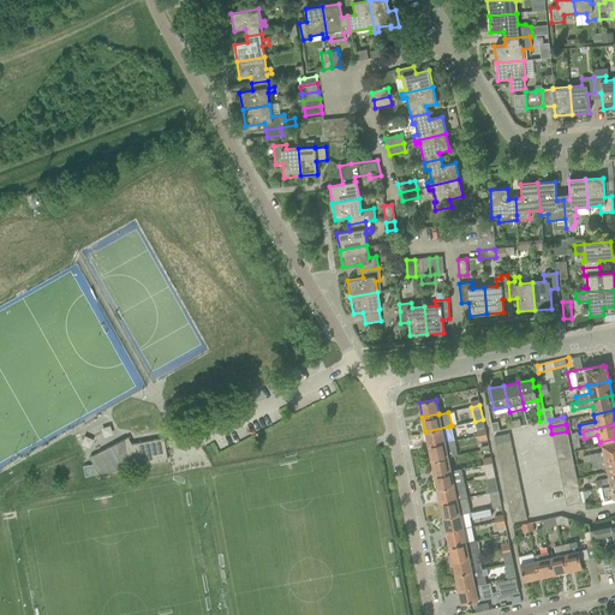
[(449,434),(448,427),(425,431),(428,446),(454,440),(453,433),(449,434)]
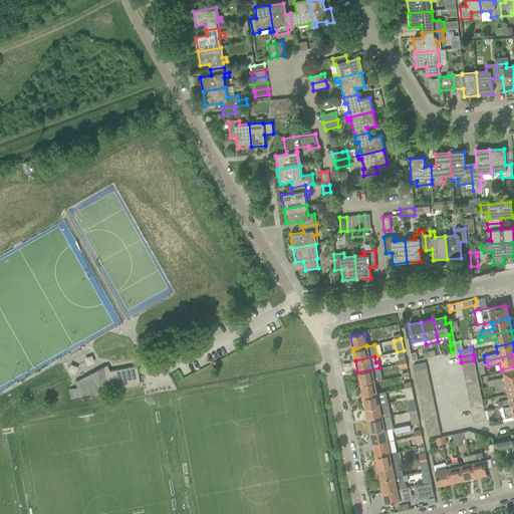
[(474,360),(461,362),(463,368),(475,366),(474,360)]
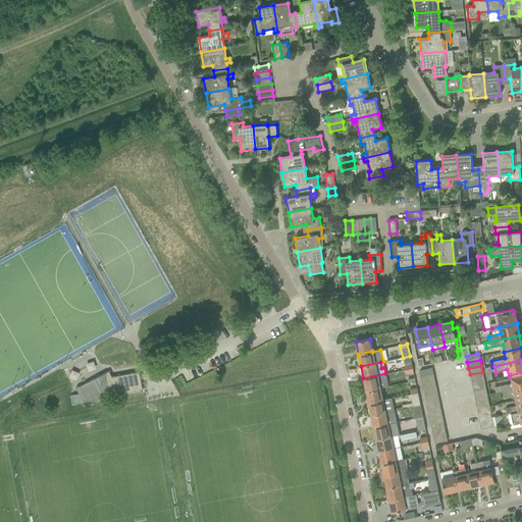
[(432,368),(422,370),(419,371),(420,377),(433,374),(432,368)]
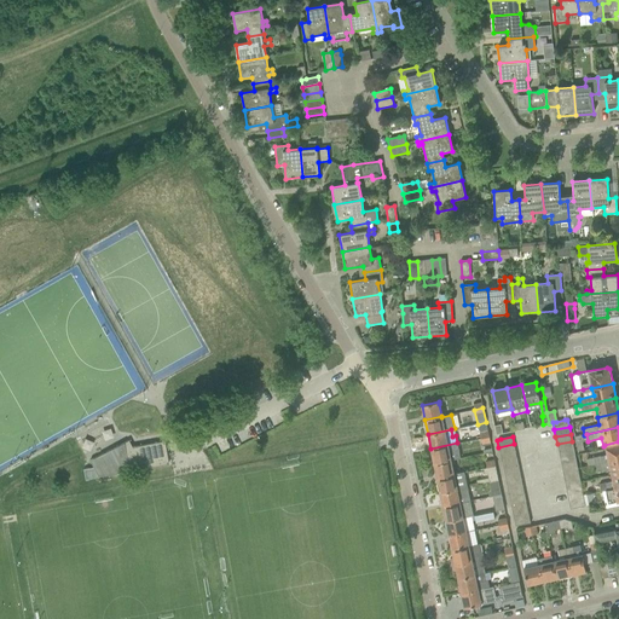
[(163,441),(132,446),(128,440),(88,460),(92,467),(97,476),(168,463),(163,441)]
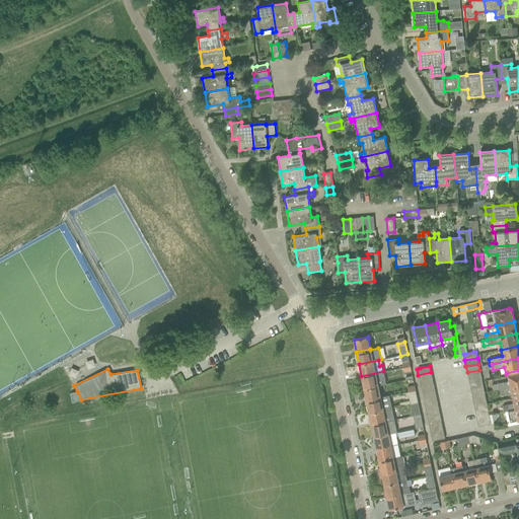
[(480,376),(479,370),(467,372),(468,378),(480,376)]
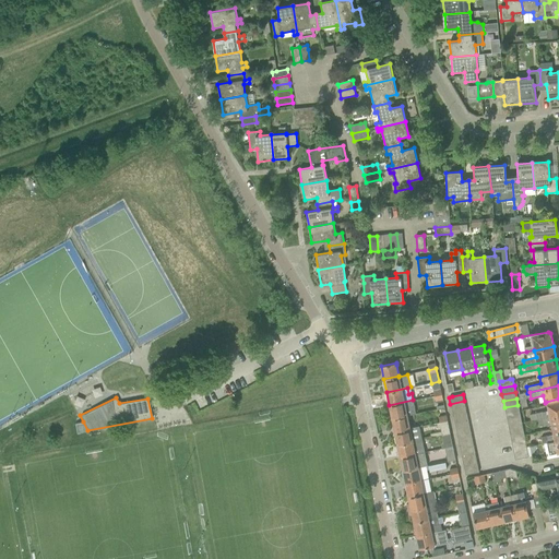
[(548,411),(536,414),(531,415),(532,421),(537,419),(558,415),(558,399),(546,402),(548,411)]
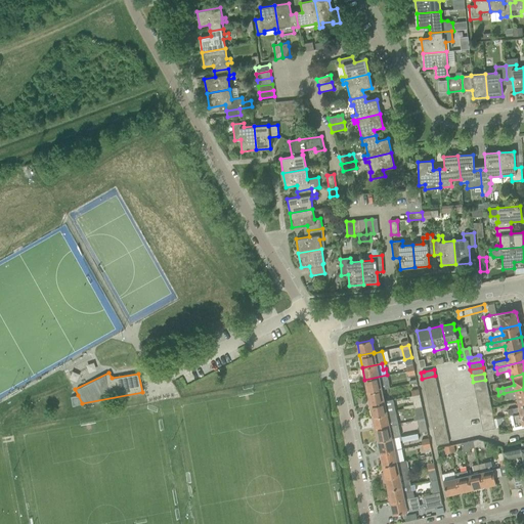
[(387,375),(364,380),(367,392),(382,389),(390,387),(388,382),(387,375)]
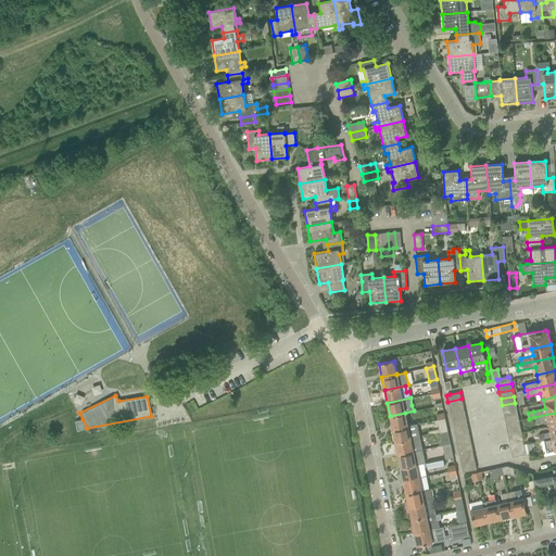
[(463,405),(462,399),(447,402),(450,408),(463,405)]
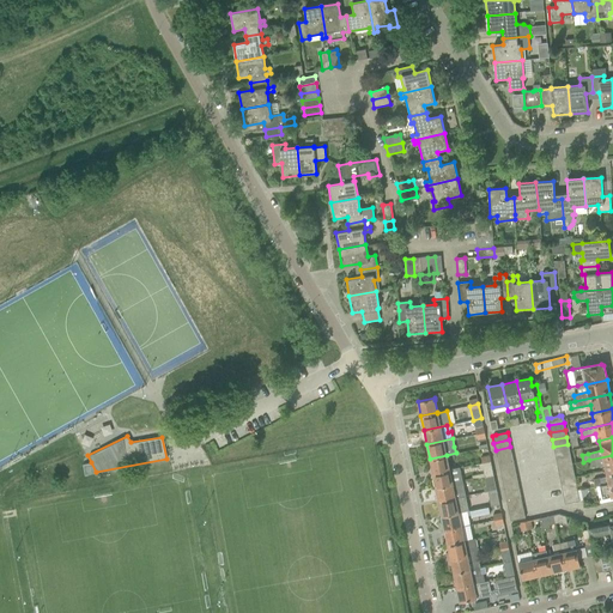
[(568,444),(553,447),(554,454),(569,451),(568,444)]
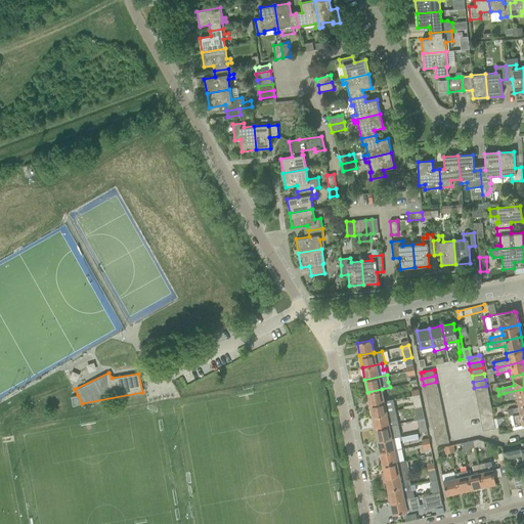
[(437,388),(436,382),(424,385),(425,391),(437,388)]
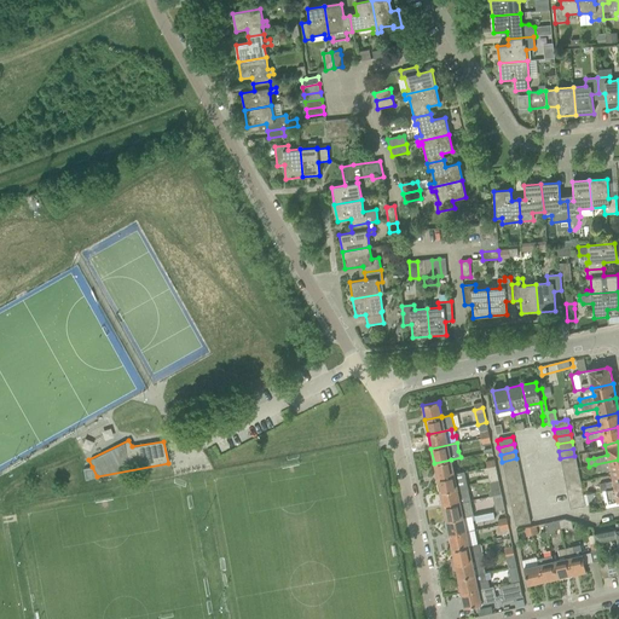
[(574,456),(560,458),(561,466),(577,463),(574,456)]
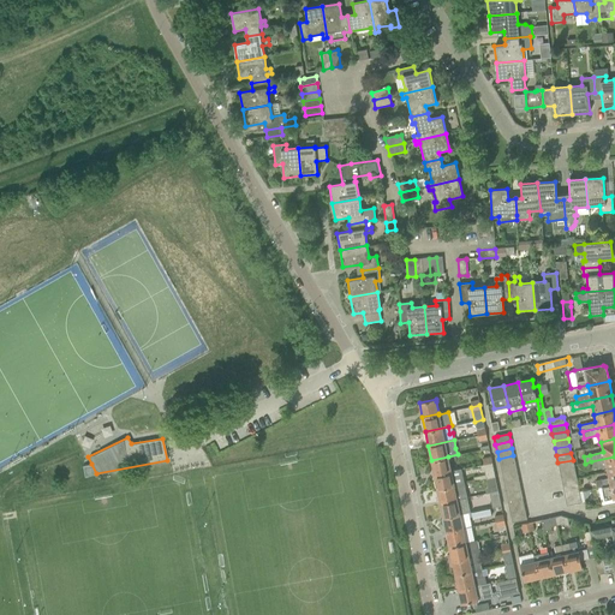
[(513,455),(499,459),(500,465),(514,463),(513,455)]
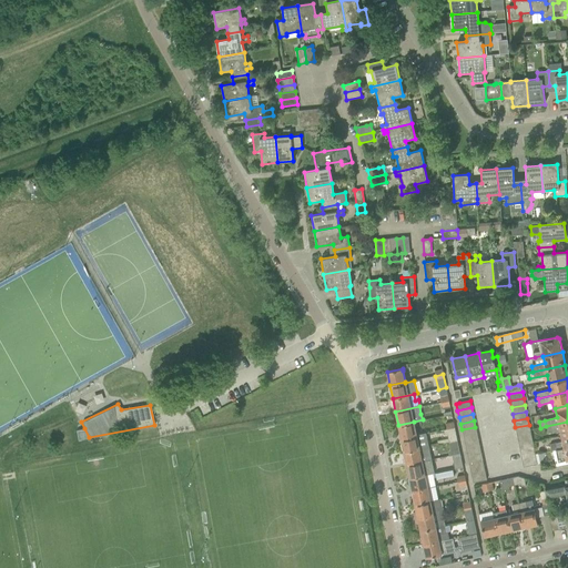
[(398,425),(401,438),(416,435),(414,422),(398,425)]
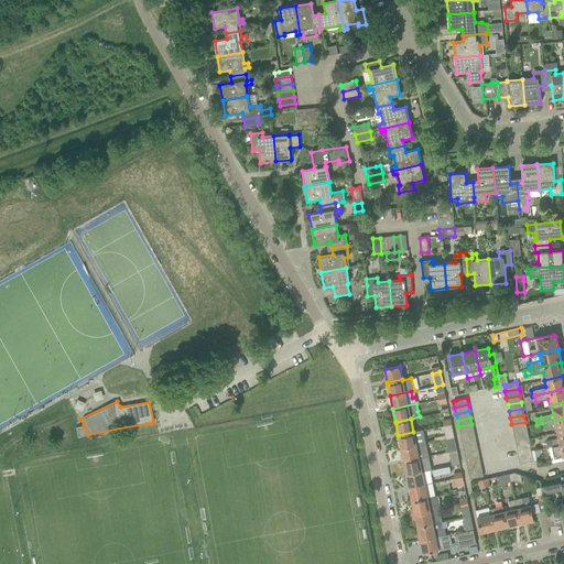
[(563,419),(542,423),(543,430),(555,427),(556,433),(563,431),(563,419)]
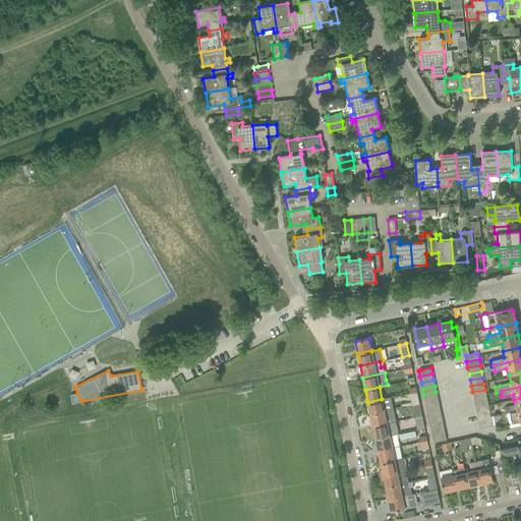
[(485,390),(472,392),(473,398),(486,396),(485,390)]
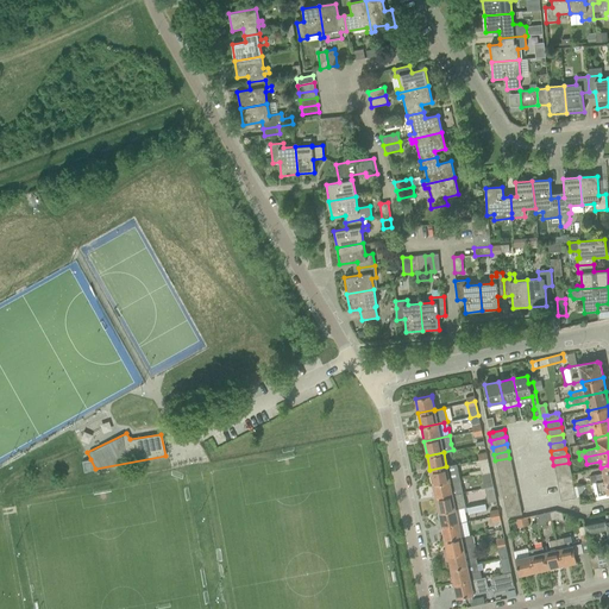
[(487,458),(478,459),(476,460),(477,466),(479,465),(482,475),(490,472),(488,464),(487,458)]
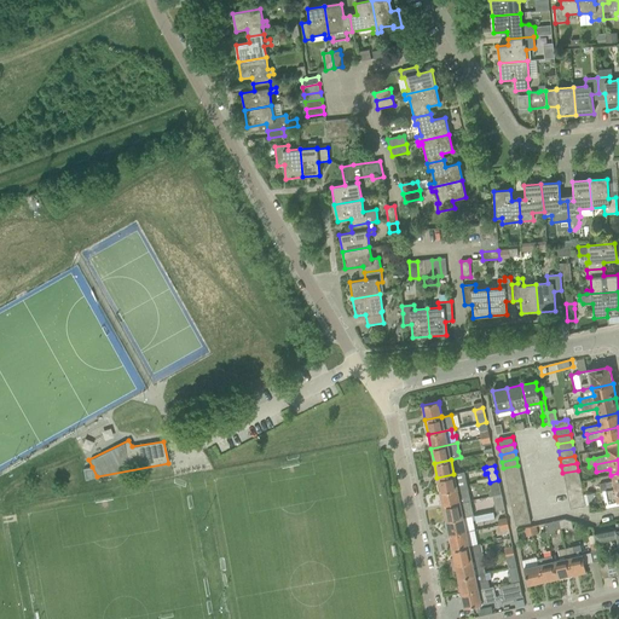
[(520,473),(518,466),(503,468),(504,475),(520,473)]
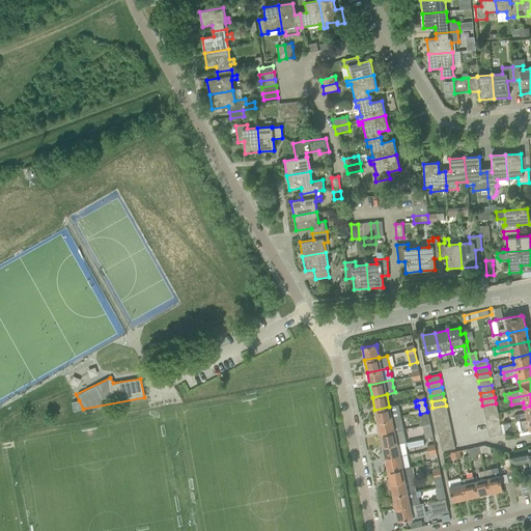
[(77,400),(71,401),(72,410),(81,409),(83,409),(79,400),(77,400)]
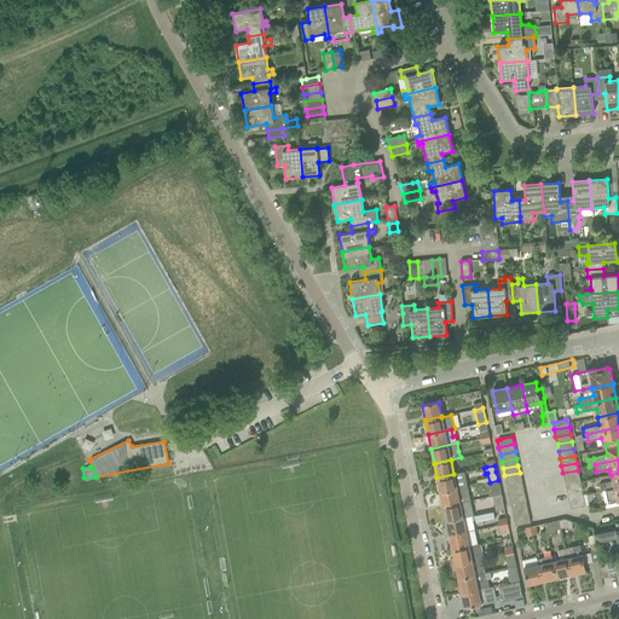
[(578,470),(562,473),(565,480),(579,478),(578,470)]
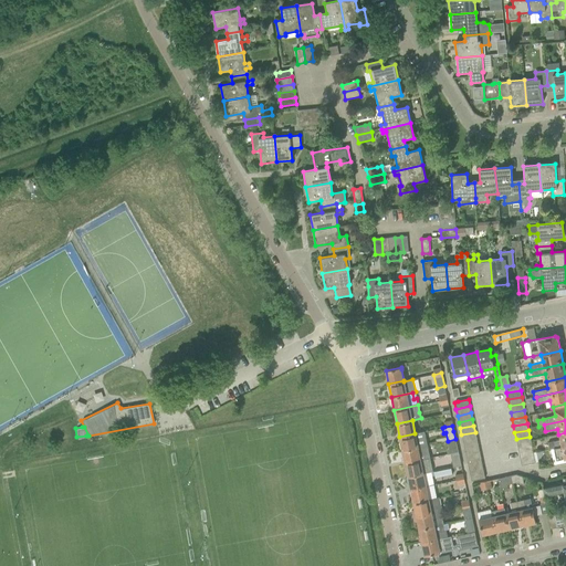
[(402,450),(418,447),(416,440),(426,438),(425,431),(415,433),(399,437),(402,450)]
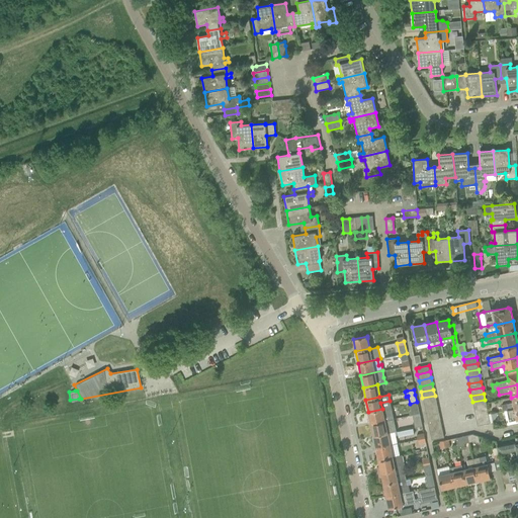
[(436,402),(435,396),(422,398),(424,404),(436,402)]
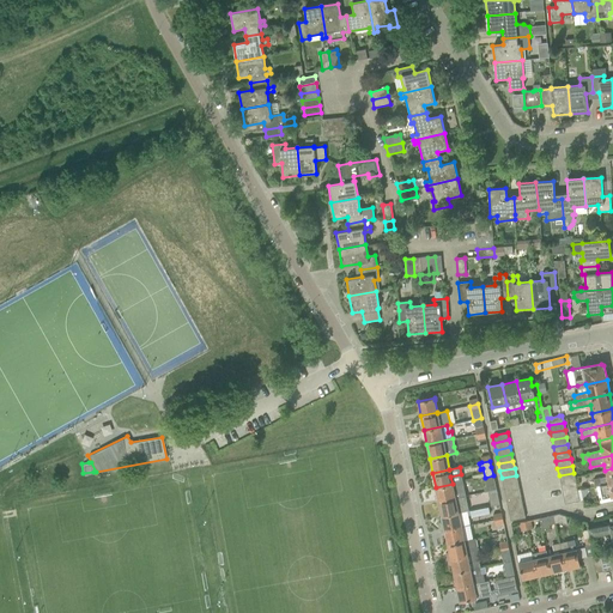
[(612,468),(605,471),(606,477),(593,479),(594,486),(595,486),(612,481),(612,468)]
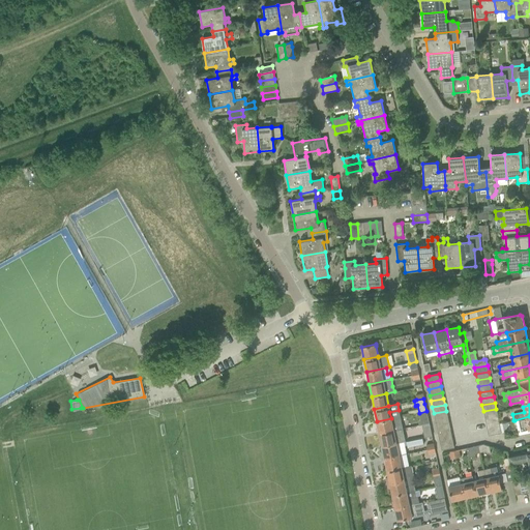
[(497,415),(496,409),(483,411),(484,417),(497,415)]
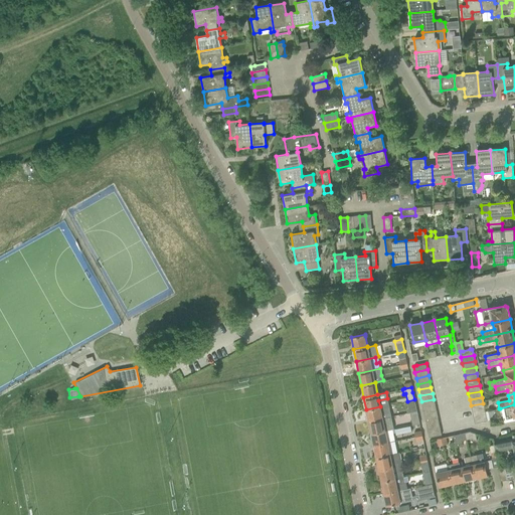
[(414,399),(407,401),(408,408),(406,409),(407,413),(409,413),(417,411),(416,406),(414,399)]
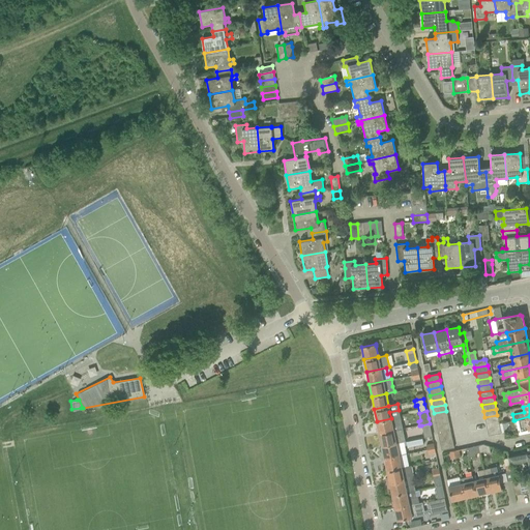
[(447,417),(446,411),(434,413),(435,419),(447,417)]
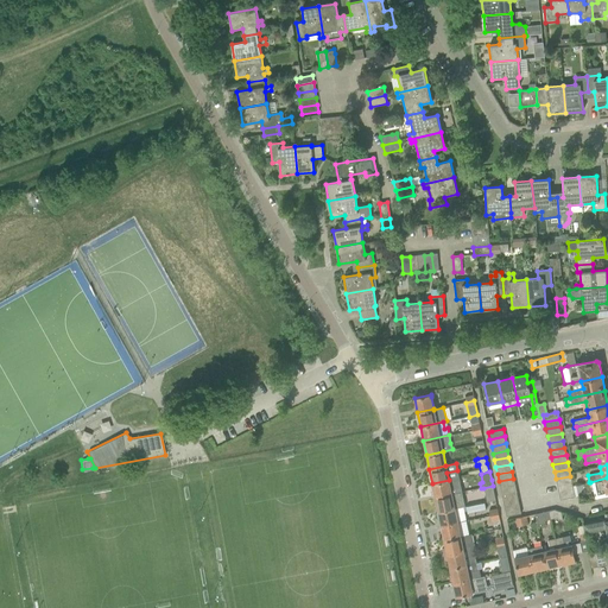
[(571,483),(570,476),(556,479),(557,486),(571,483)]
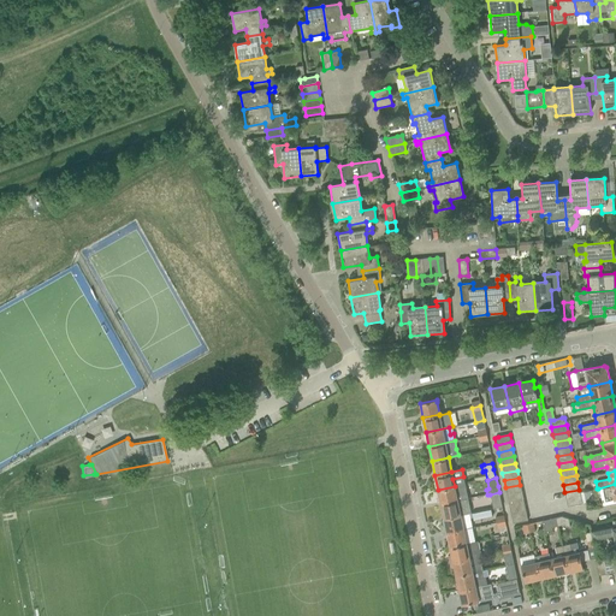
[(615,484),(598,489),(602,505),(615,502),(615,484)]
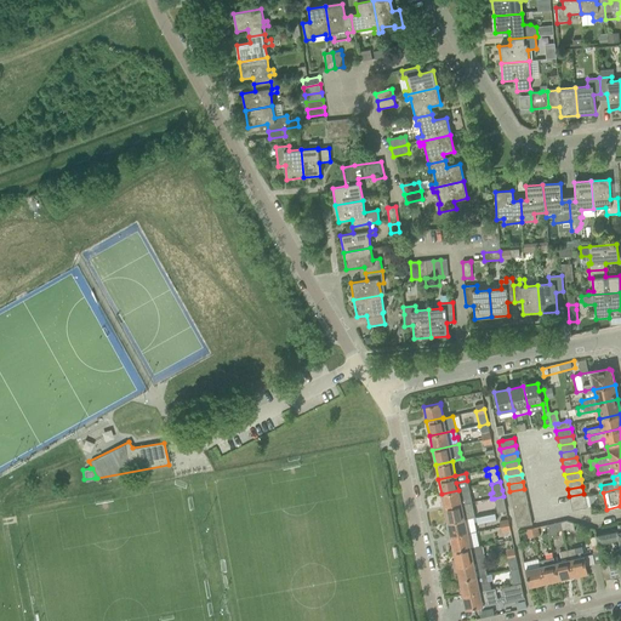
[(459,490),(442,494),(444,508),(461,505),(472,502),(468,489),(459,490)]
